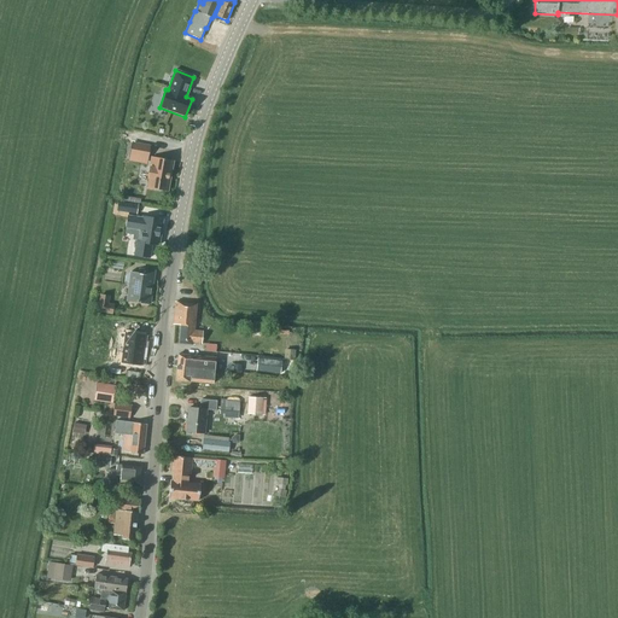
[(130,143),(128,155),(147,158),(150,146),(130,143)]
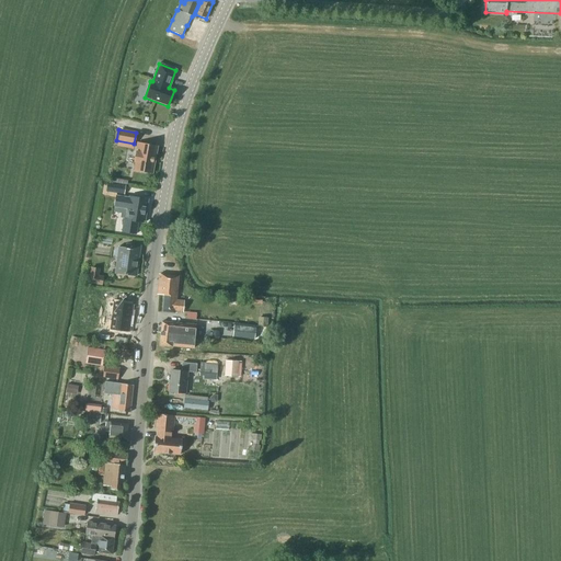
[(152,174),(158,146),(137,142),(136,151),(134,163),(135,163),(134,171),(152,174)]
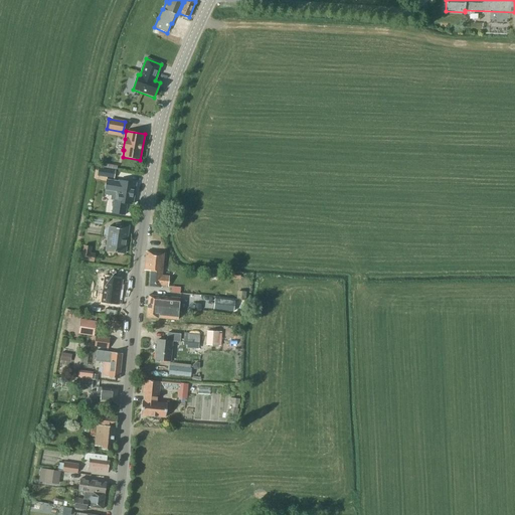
[(115,170),(99,168),(97,176),(114,179),(115,170)]
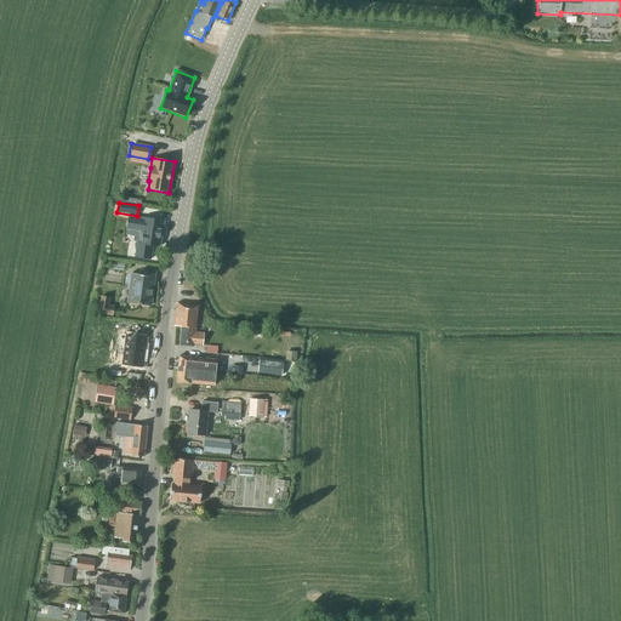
[(137,243),(135,257),(151,260),(152,246),(159,248),(164,222),(142,218),(142,220),(127,217),(126,231),(141,232),(140,243),(137,243)]
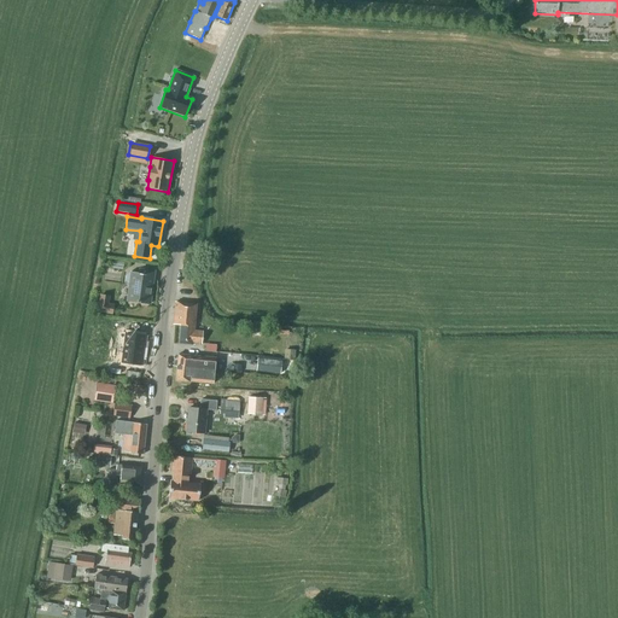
[(127,301),(129,302),(150,304),(153,272),(139,269),(139,274),(133,273),(130,273),(127,275),(126,280),(129,284),(127,301)]
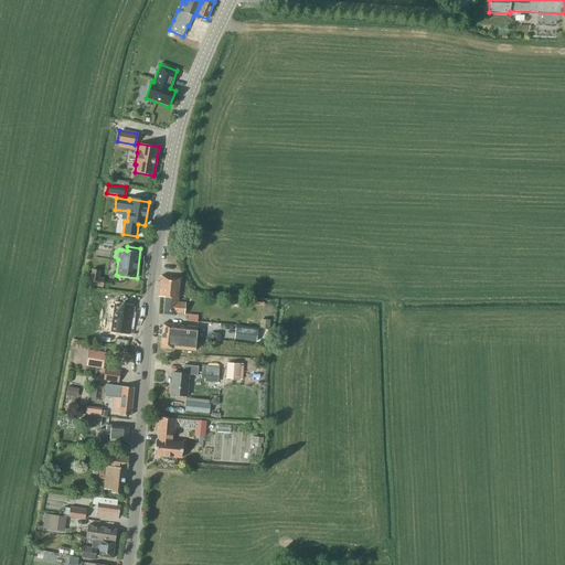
[(89,285),(102,288),(104,279),(98,278),(99,272),(92,270),(89,285)]
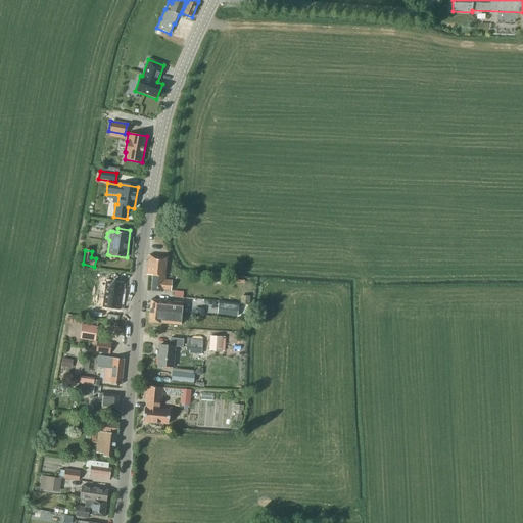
[(148,255),(146,275),(152,276),(151,291),(163,292),(163,290),(171,291),(172,281),(163,280),(167,257),(148,255)]
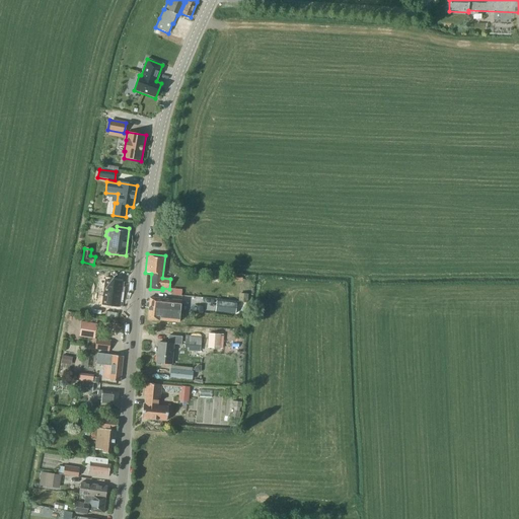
[(104,280),(102,292),(121,295),(122,282),(104,280)]
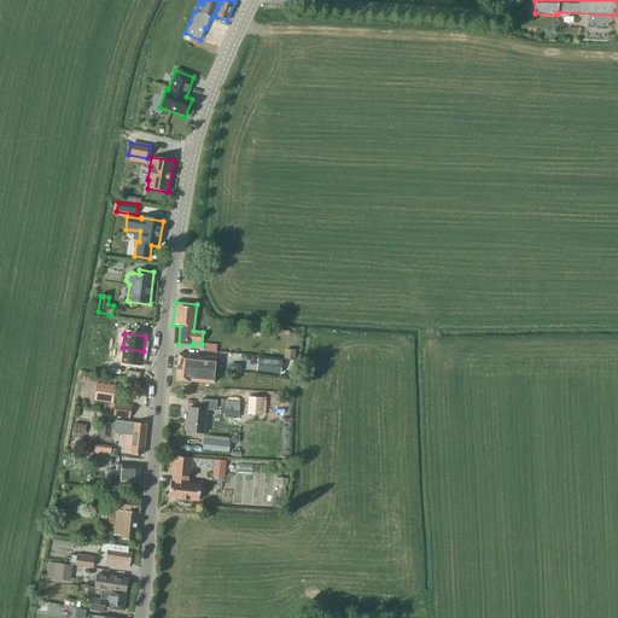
[(122,348),(120,363),(141,366),(144,351),(122,348)]
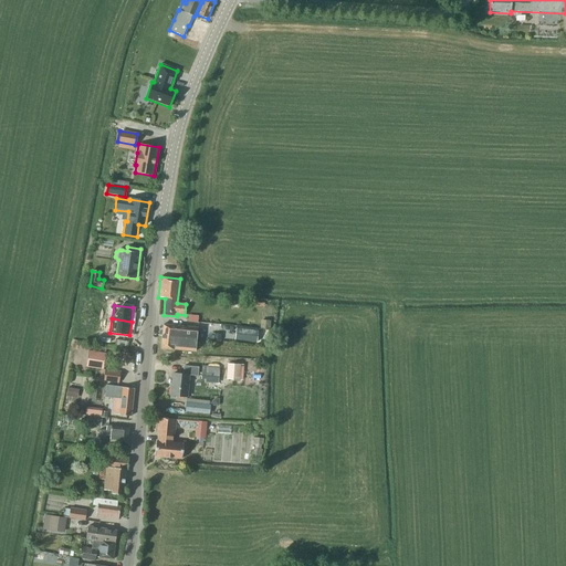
[(270,321),(260,320),(260,328),(269,329),(270,321)]
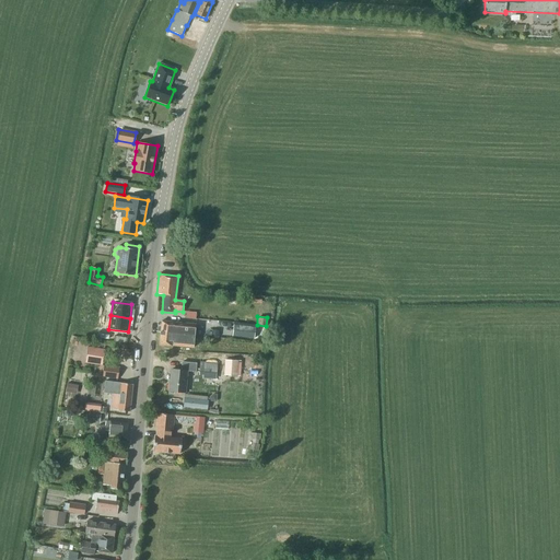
[(160,331),(190,335),(190,334),(191,335),(195,335),(196,325),(174,323),(161,322),(160,331)]
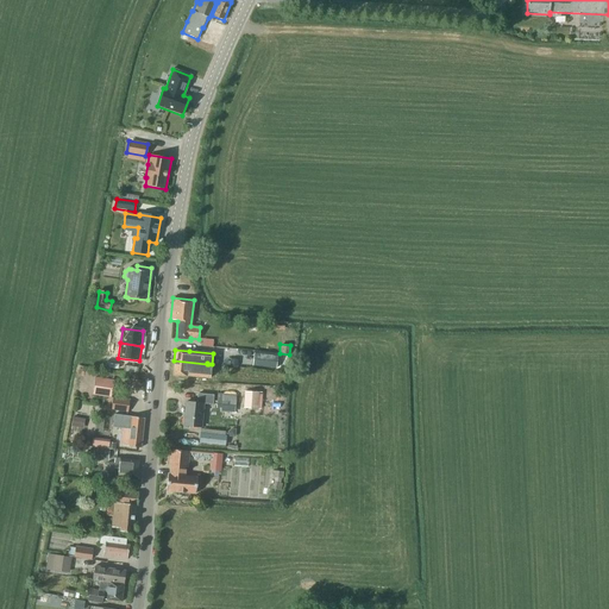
[(278,356),(253,353),(252,366),(276,369),(278,356)]
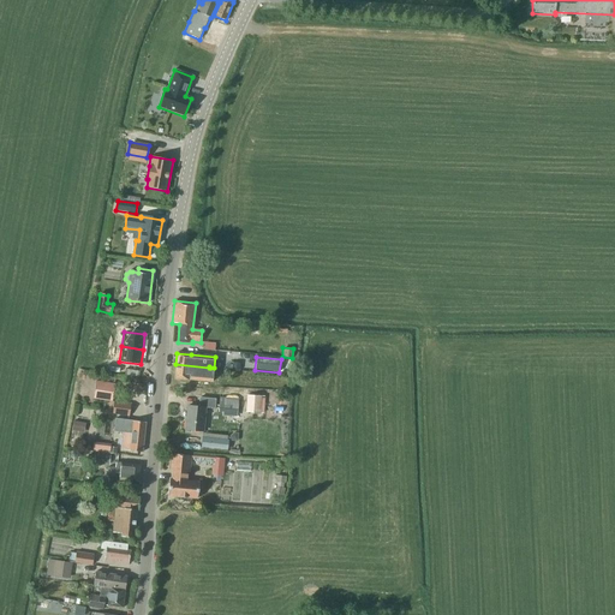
[(210,368),(209,366),(209,368),(175,364),(174,378),(187,381),(187,380),(213,382),(214,368),(210,368)]
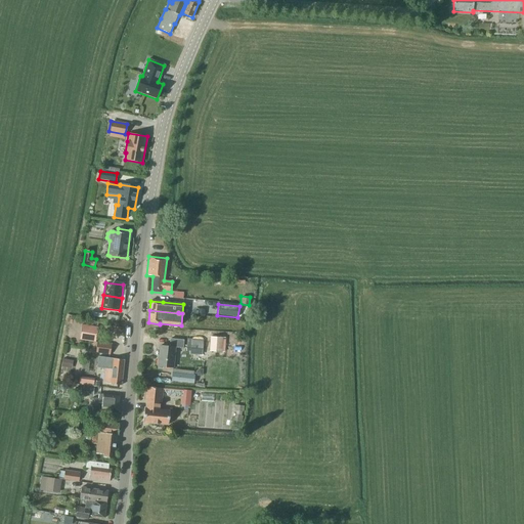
[(80,339),(95,342),(98,326),(82,324),(80,339)]
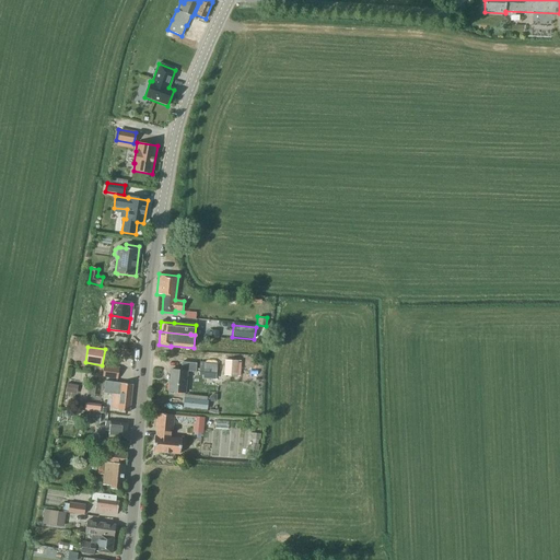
[(224,375),(237,376),(238,360),(224,360),(224,375)]
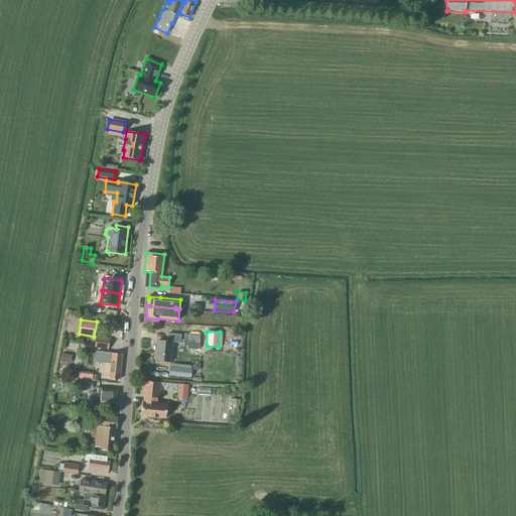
[(179,343),(180,335),(167,334),(167,342),(157,341),(155,361),(169,362),(171,342),(179,343)]
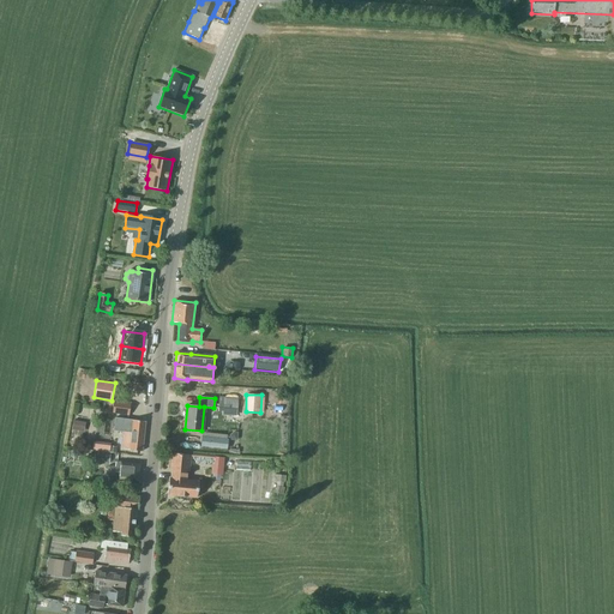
[(239,398),(218,397),(218,410),(238,413),(239,398)]
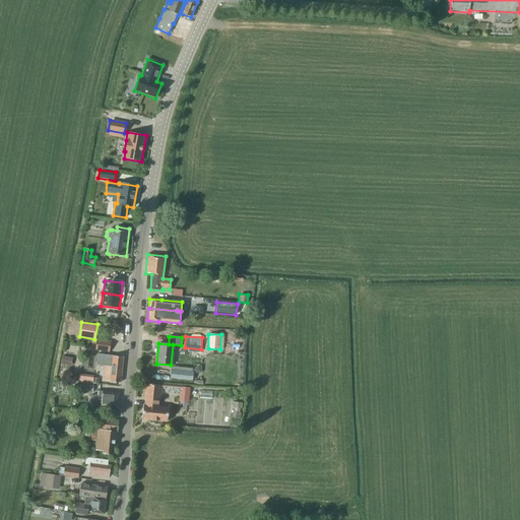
[(111,341),(96,339),(94,350),(96,350),(96,356),(102,358),(103,351),(109,352),(111,341)]
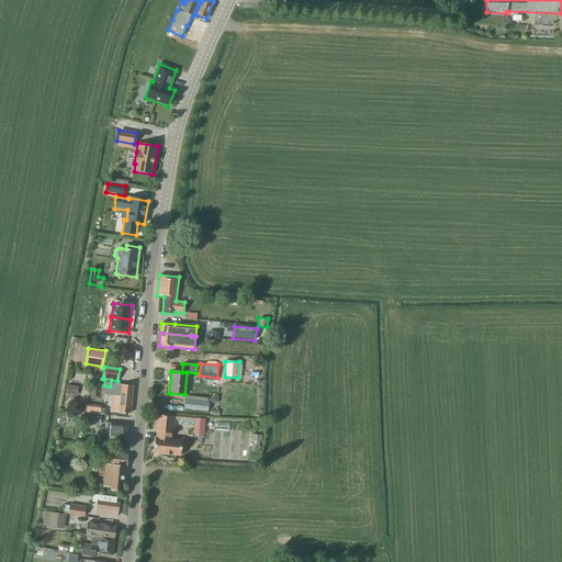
[(130,414),(133,386),(114,383),(111,411),(117,412),(130,414)]
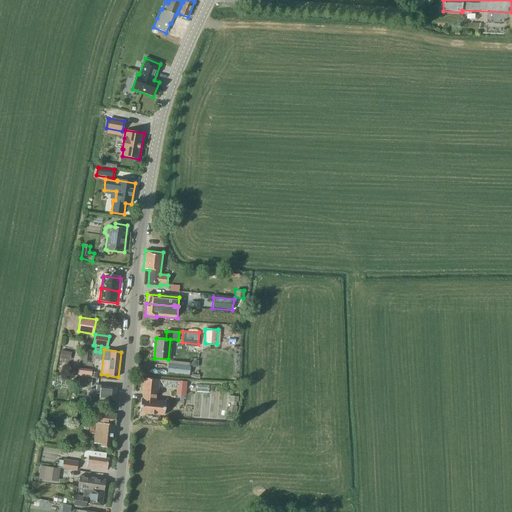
[(72,352),(61,350),(59,358),(70,360),(72,352)]
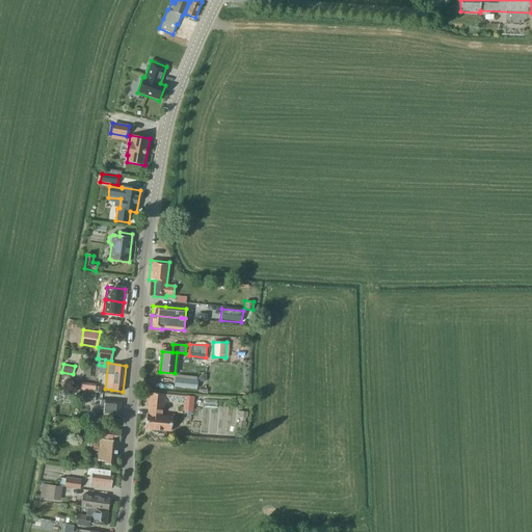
[(175,379),(174,387),(196,390),(197,381),(196,381),(196,377),(176,375),(175,379)]
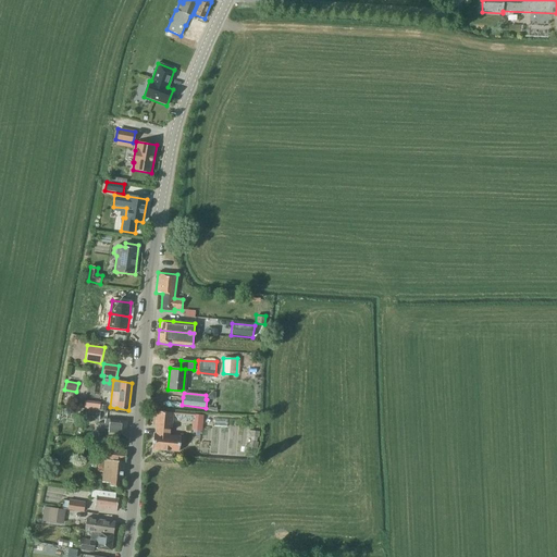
[(86,410),(85,419),(97,420),(98,411),(86,410)]
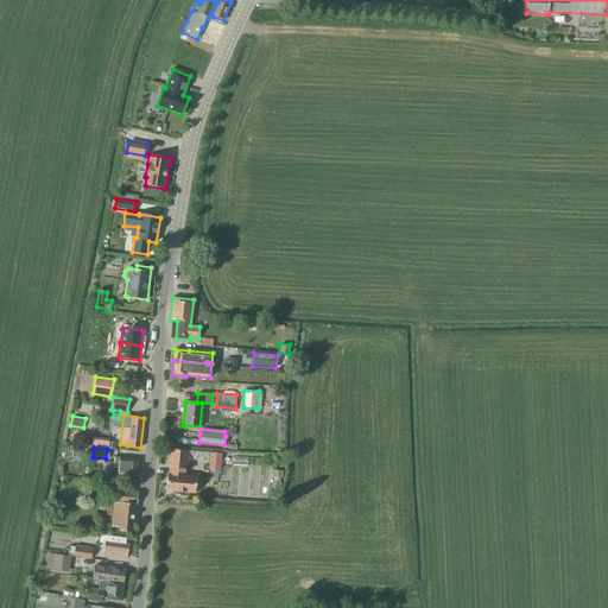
[(196,476),(184,475),(184,467),(187,467),(189,451),(188,451),(188,453),(170,451),(171,449),(170,449),(169,464),(171,466),(170,474),(168,474),(165,491),(195,493),(196,476)]
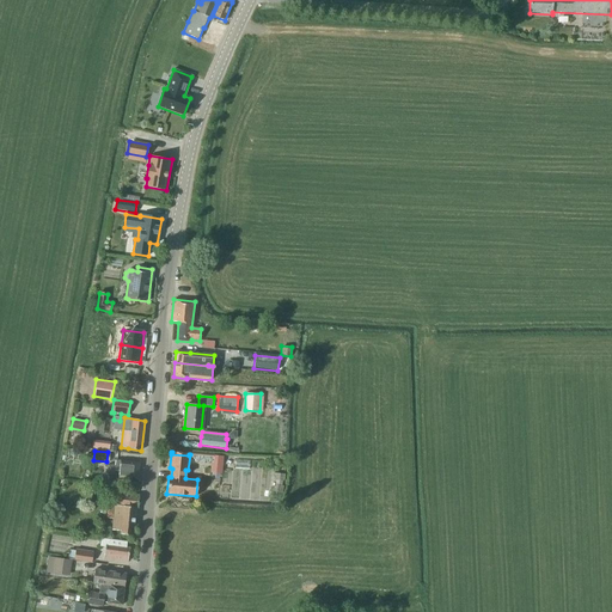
[(221,457),(214,456),(213,459),(213,465),(210,465),(210,472),(220,473),(221,457)]
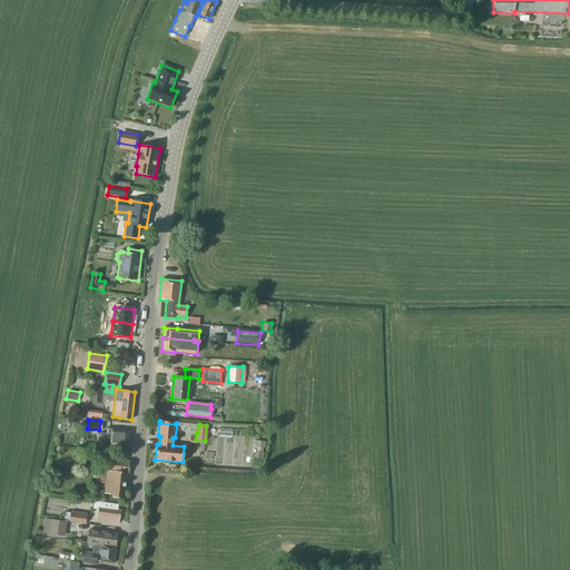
[(128,449),(130,431),(112,429),(102,428),(100,442),(110,443),(110,446),(128,449)]
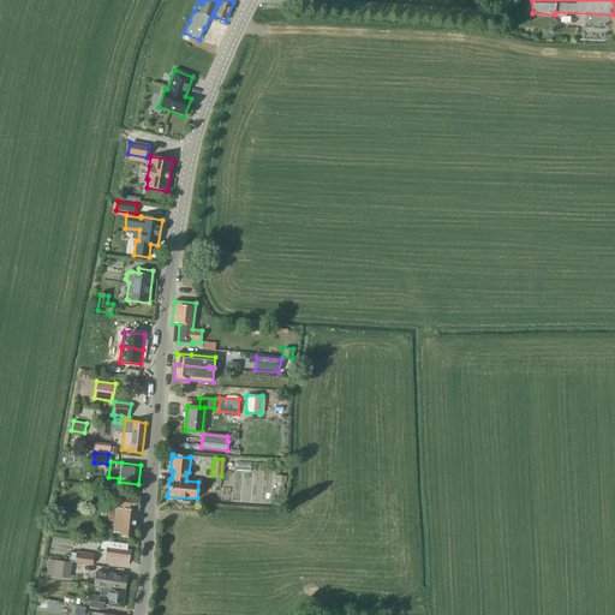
[(138,511),(139,497),(117,496),(115,508),(114,508),(108,508),(107,520),(113,521),(113,532),(121,533),(120,537),(133,538),(136,511),(138,511)]
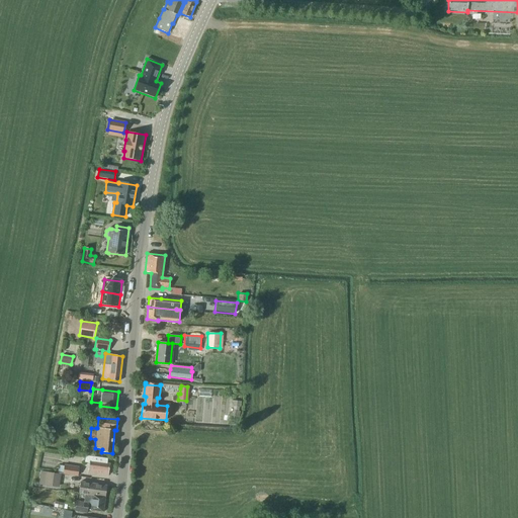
[(108,476),(109,464),(106,463),(107,458),(85,456),(84,462),(89,463),(88,472),(108,476)]
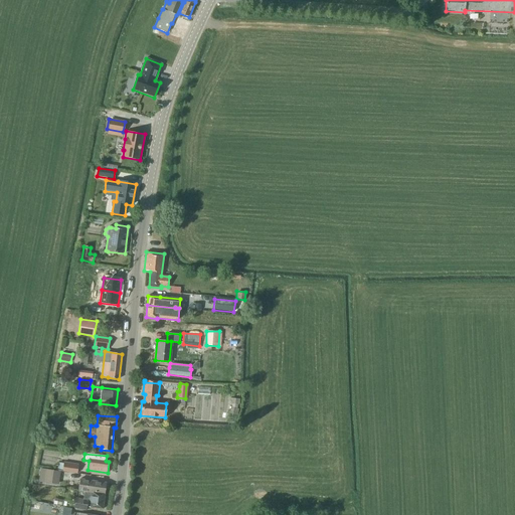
[(80,465),(63,463),(62,471),(79,473),(80,465)]
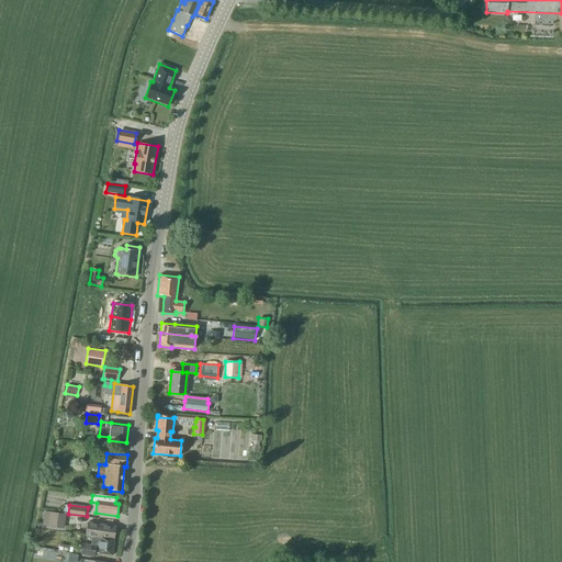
[(66,514),(51,512),(48,526),(64,529),(66,514)]
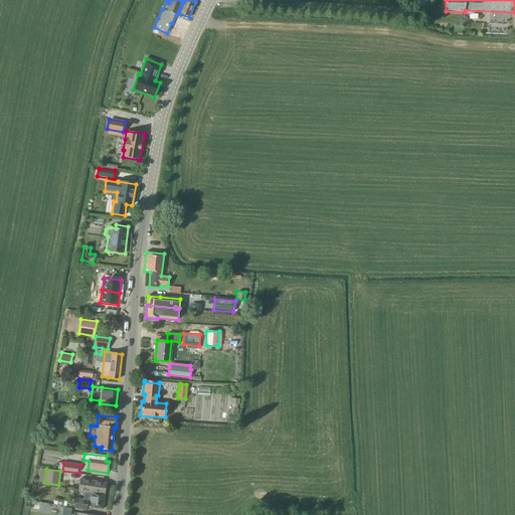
[(84,492),(90,492),(105,494),(106,483),(92,481),(79,480),(78,491),(84,492)]
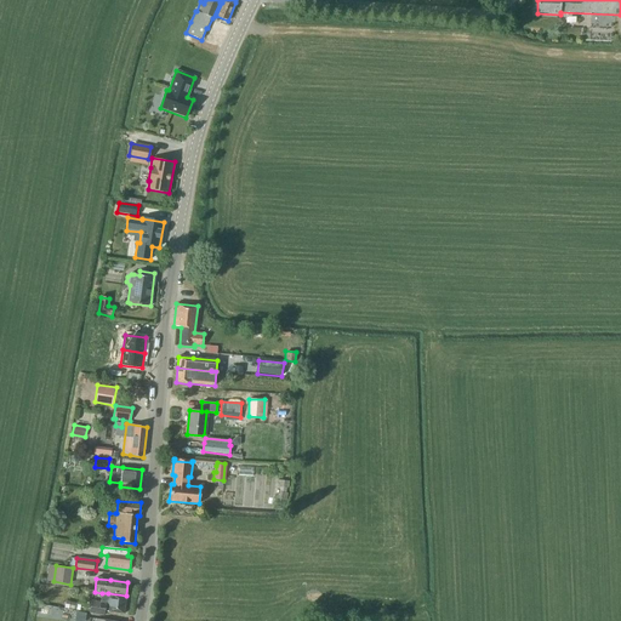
[(102,593),(101,603),(91,600),(89,613),(104,615),(104,611),(124,614),(126,596),(108,593),(102,593)]
